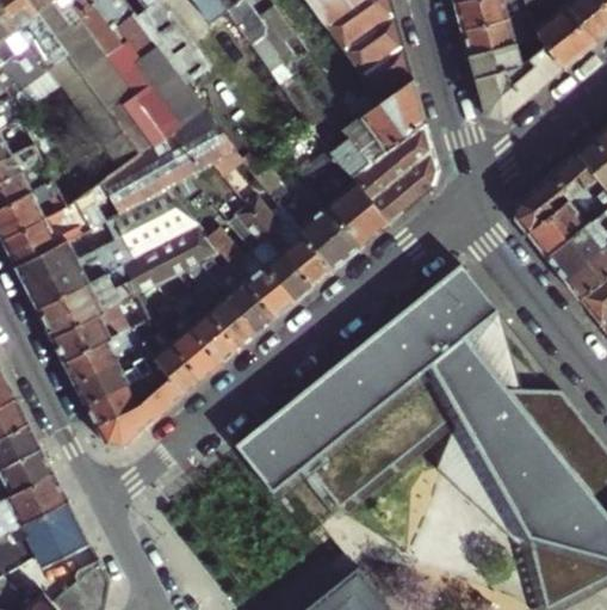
[(25,0),(0,0),(0,8),(28,45),(35,41),(53,65),(66,54),(35,13),(25,0)]
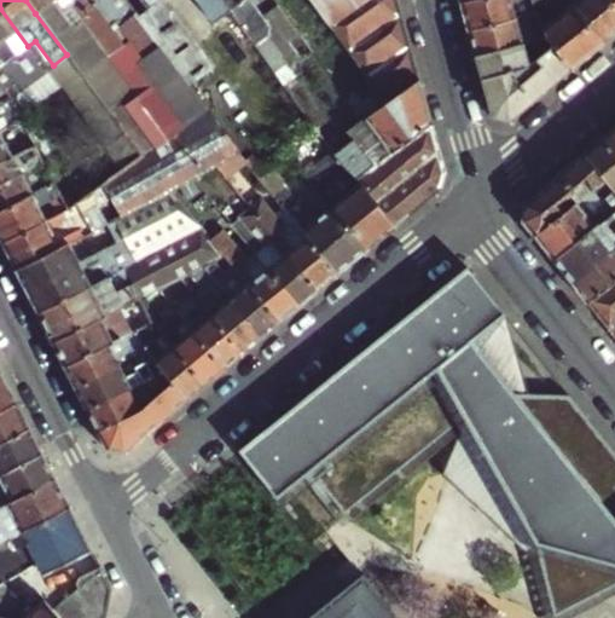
[(88,0),(25,0),(35,13),(52,0),(64,0),(108,57),(128,41),(141,59),(158,46),(138,18),(135,15),(123,24),(119,28),(115,22),(109,27),(88,0)]
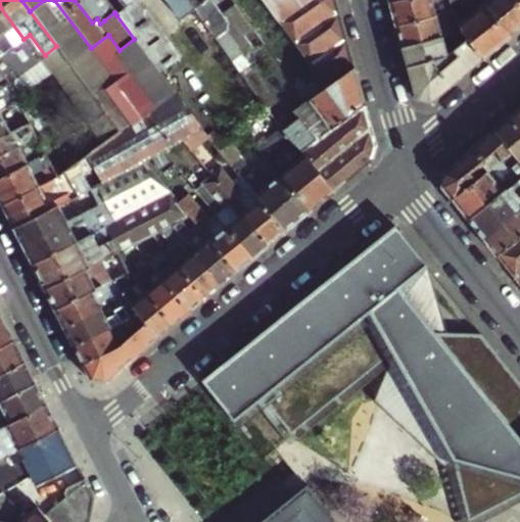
[(68,63),(91,48),(54,0),(44,0),(30,11),(56,46),(68,63)]
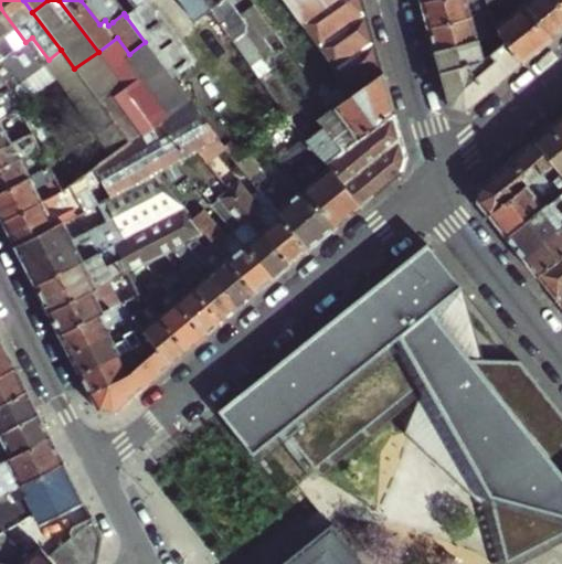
[(81,0),(99,24),(105,20),(108,25),(113,22),(95,0),(81,0)]
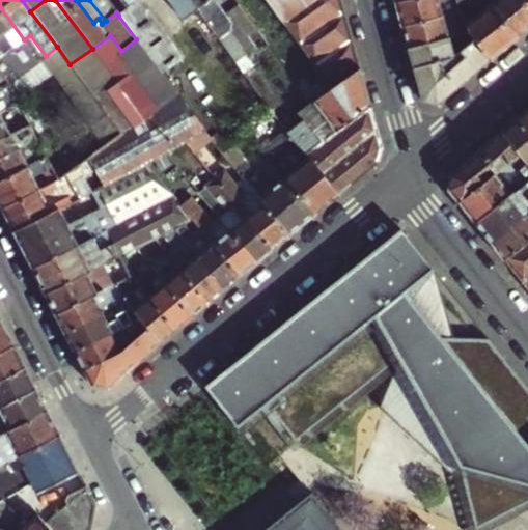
[(118,0),(122,5),(115,10),(116,12),(118,16),(138,0),(118,0)]
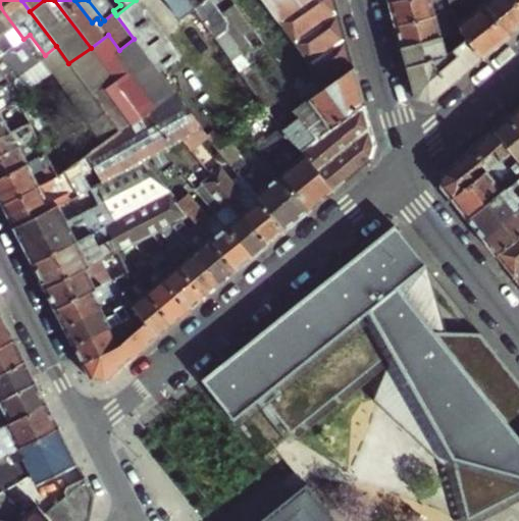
[(138,0),(136,0),(116,15),(134,39),(159,72),(180,56),(138,0)]
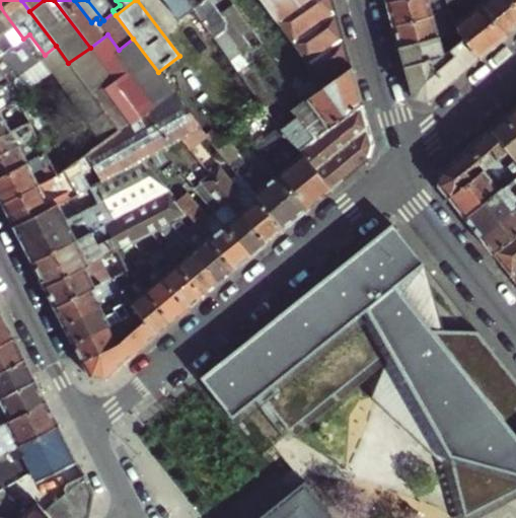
[(186,0),(164,0),(179,20),(193,10),(186,0)]
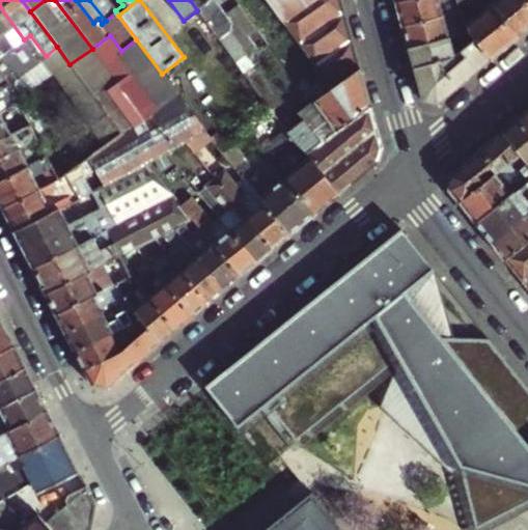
[(190,0),(197,10),(202,17),(235,61),(246,53),(229,31),(231,22),(214,0),(190,0)]
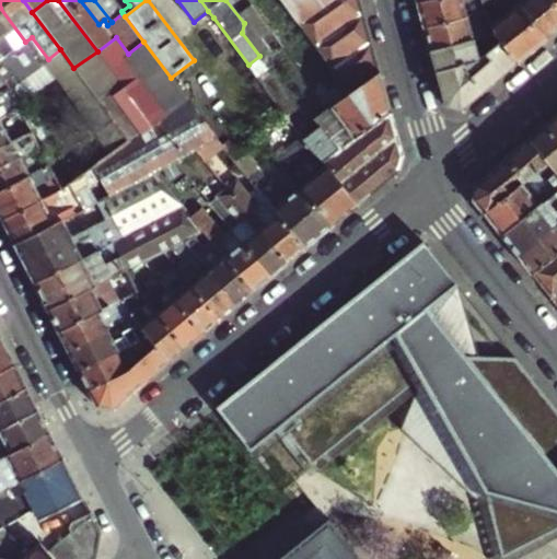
[(281,0),(347,88),(348,94),(378,72),(358,0),(281,0)]
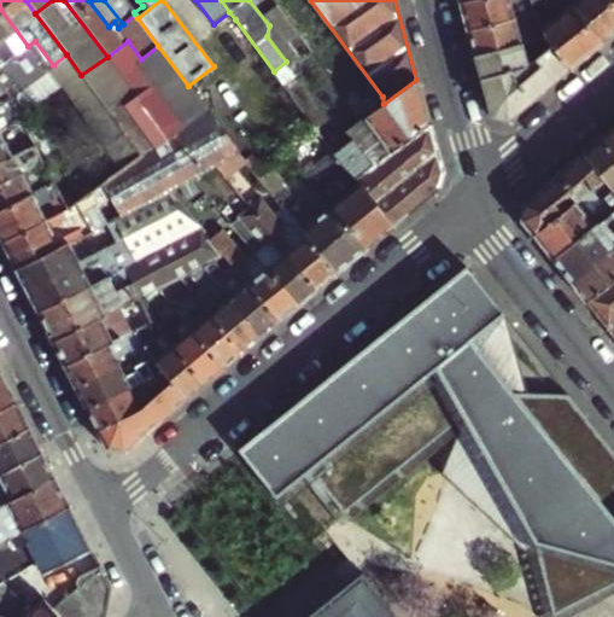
[(469,0),(460,3),(467,31),(534,12),(532,5),(530,0),(469,0)]
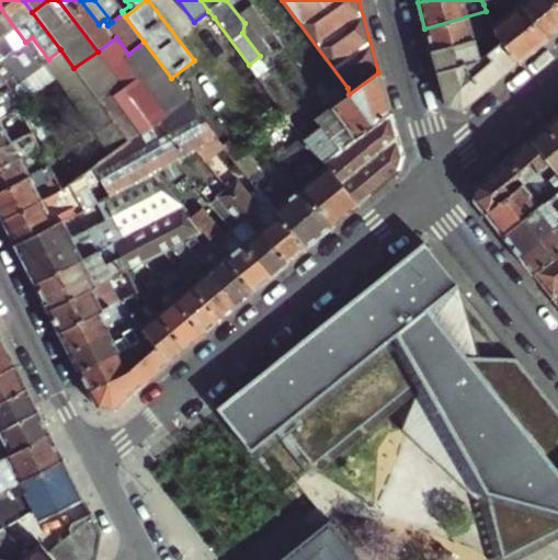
[(496,22),(491,26),(494,34),(500,43),(517,63),(545,40),(515,0),(481,0),(484,4),(488,0),(498,0),(508,11),(496,22)]
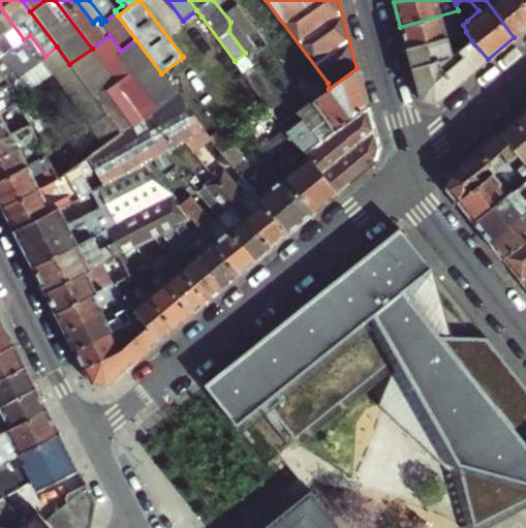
[(486,0),(514,37),(525,26),(525,10),(518,0),(486,0)]
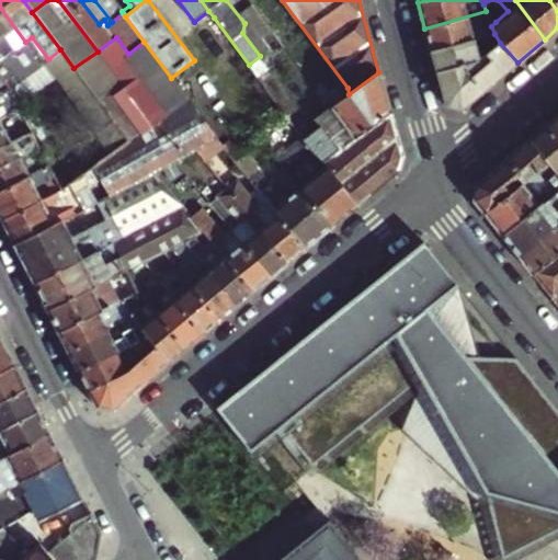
[(25,42),(0,8),(0,78),(8,89),(19,80),(20,80),(42,64),(25,42)]
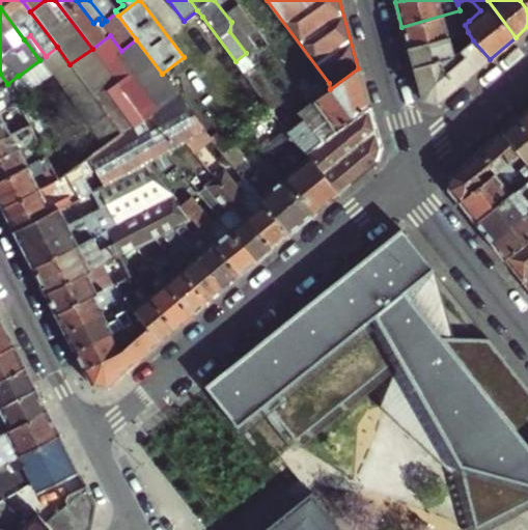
[(465,9),(460,10),(465,25),(469,21),(465,9)]
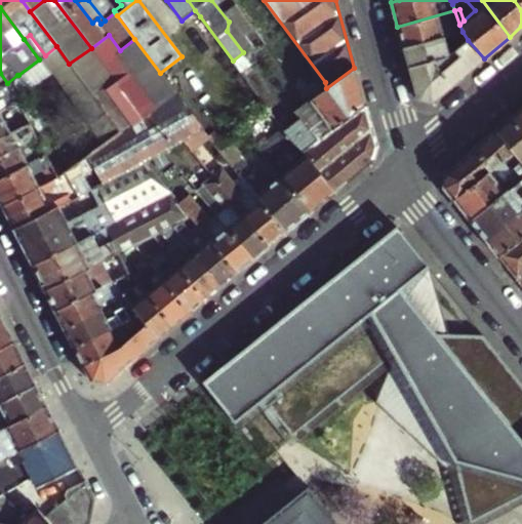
[(200,16),(195,10),(182,21),(187,27),(200,16)]
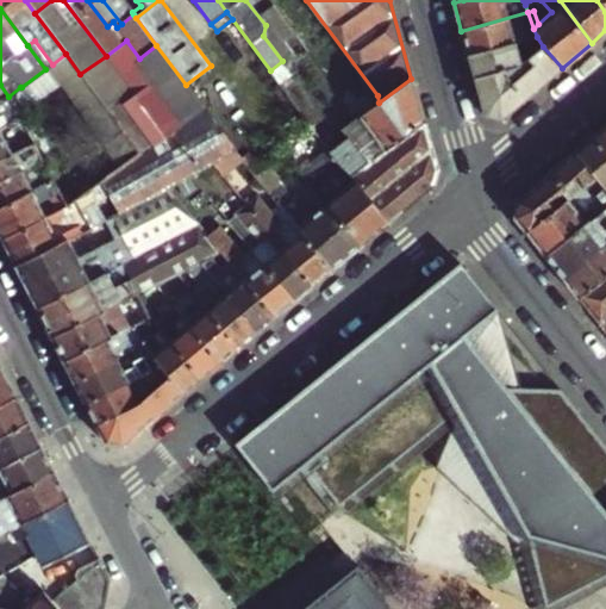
[(533,29),(528,12),(461,31),(468,56),(511,44),(537,37),(533,29)]
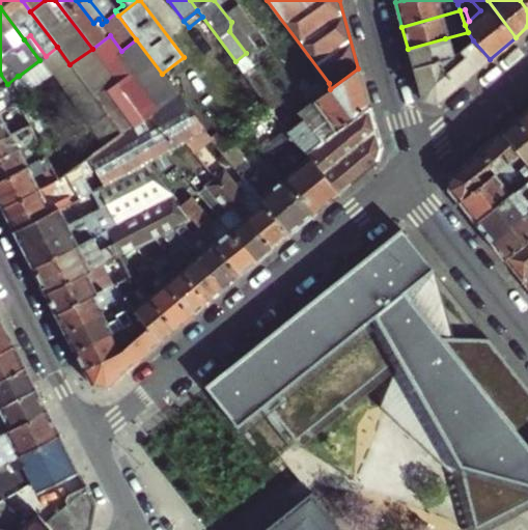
[(30,35),(24,39),(39,60),(46,56),(30,35)]
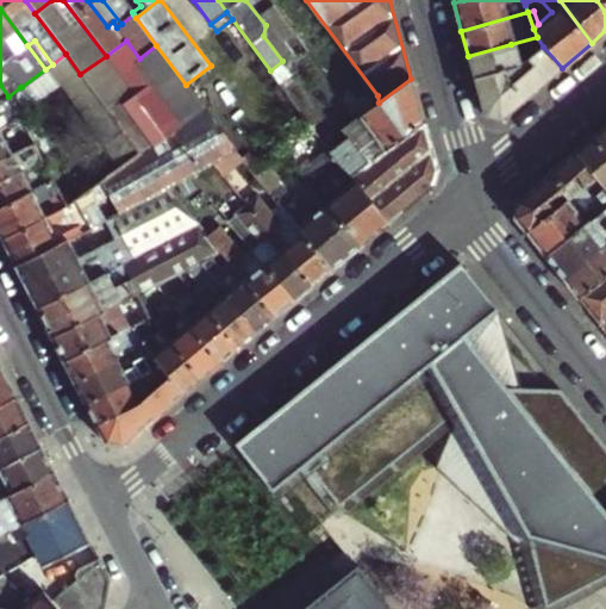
[(517,67),(511,44),(468,56),(483,115),(499,119),(562,68),(543,47),(526,60),(531,66),(523,73),(517,67)]
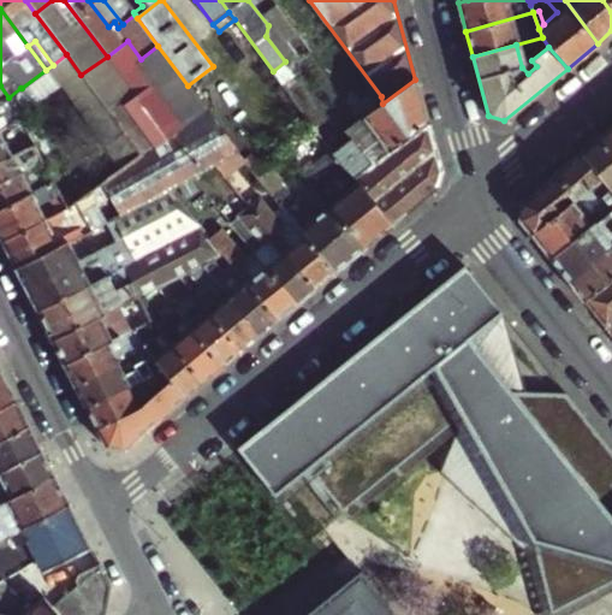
[(158,46),(141,59),(191,125),(211,116),(202,104),(188,86),(158,46)]
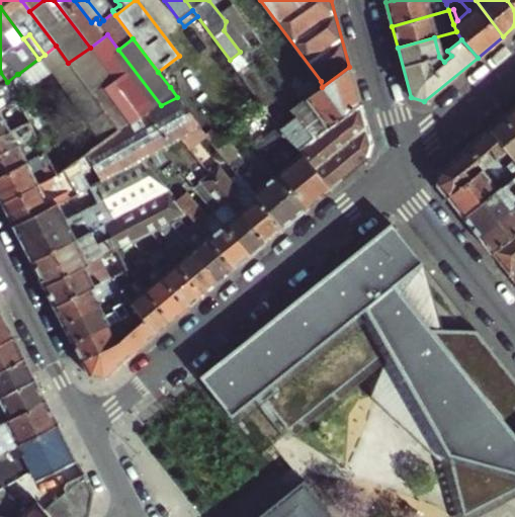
[(190,71),(179,56),(158,72),(170,87),(190,71)]
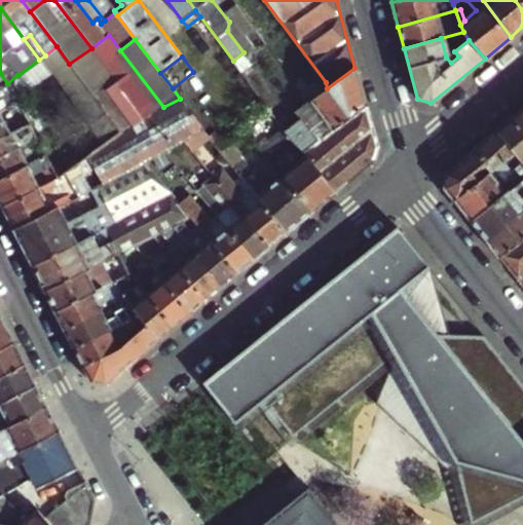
[(365,106),(355,68),(327,88),(308,103),(305,105),(312,115),(305,121),(302,118),(286,130),(302,152),(365,106)]
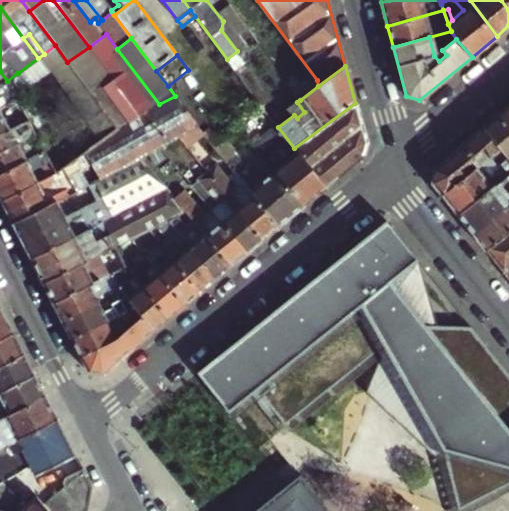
[(0,110),(18,101),(7,81),(0,84),(0,110)]
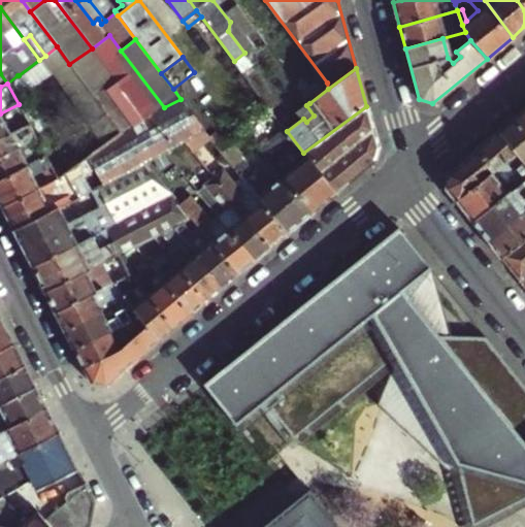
[(104,88),(93,96),(121,133),(88,157),(103,184),(144,161),(184,140),(204,129),(181,99),(164,107),(131,126),(104,88)]
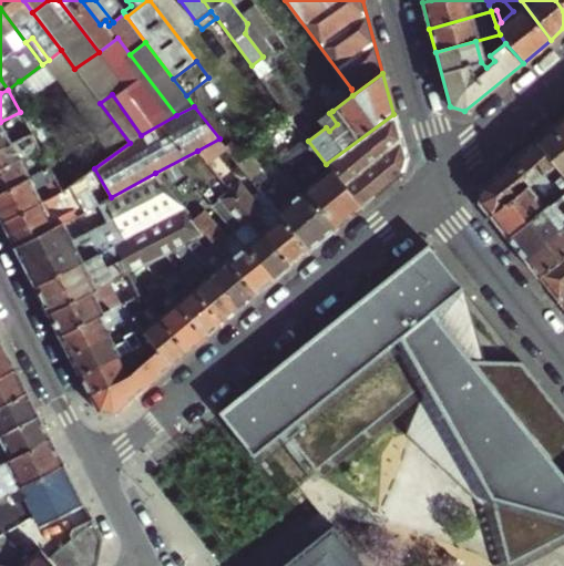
[(20,112),(0,122),(0,150),(32,133),(20,112)]
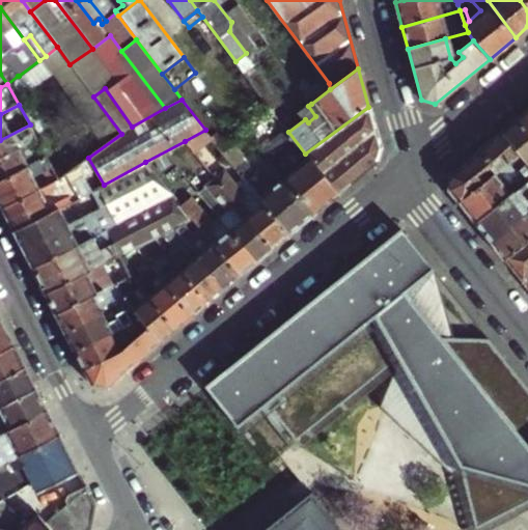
[(379,148),(368,107),(305,154),(337,194),(373,162),(379,148)]
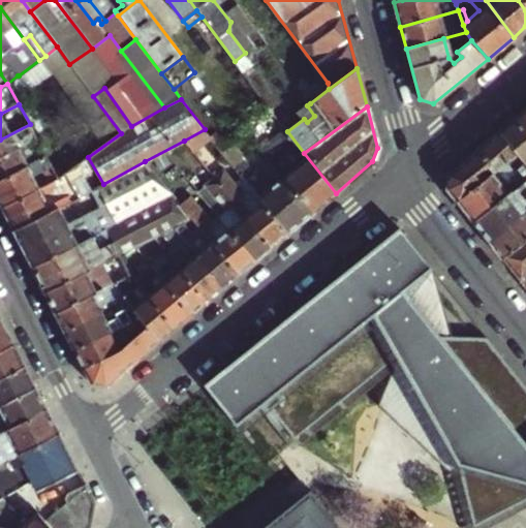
[(525,110),(517,118),(515,120),(525,132),(525,110)]
